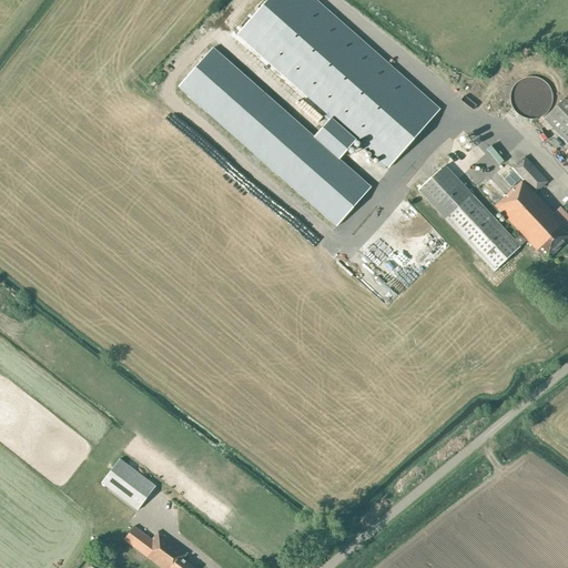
[(440,109),(316,0),(266,0),(236,34),(331,118),(355,140),(387,169),(440,109)]
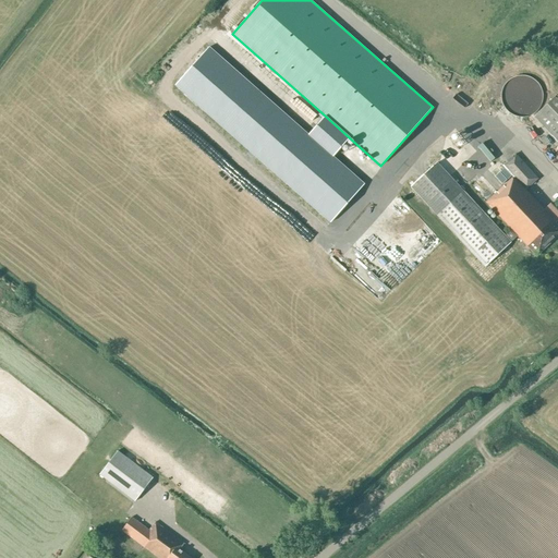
[(306,135),(208,48),(176,86),(330,223),(363,185),(331,157),(349,137),(325,116),(306,135)]
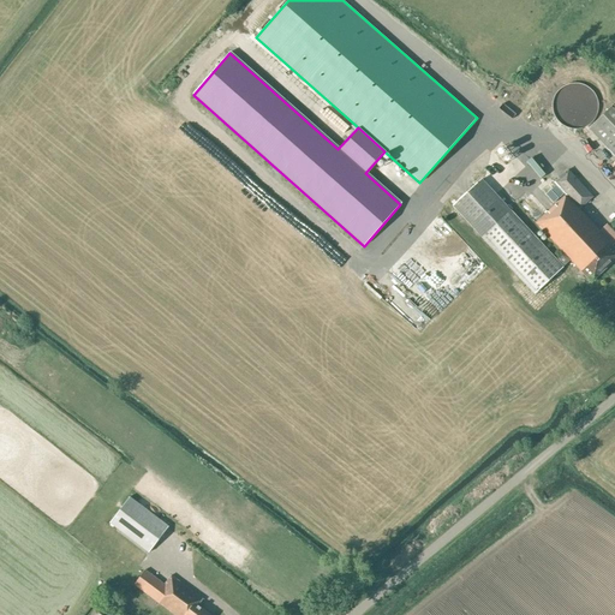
[(554,113),(556,119),(560,124),(566,127),(572,130),(579,130),(585,127),(590,124),(595,119),(597,113),(598,107),(597,100),(595,94),(590,89),(585,85),(579,84),(572,84),(566,85),(560,89),(556,94),(554,100),(553,107),(554,113)]
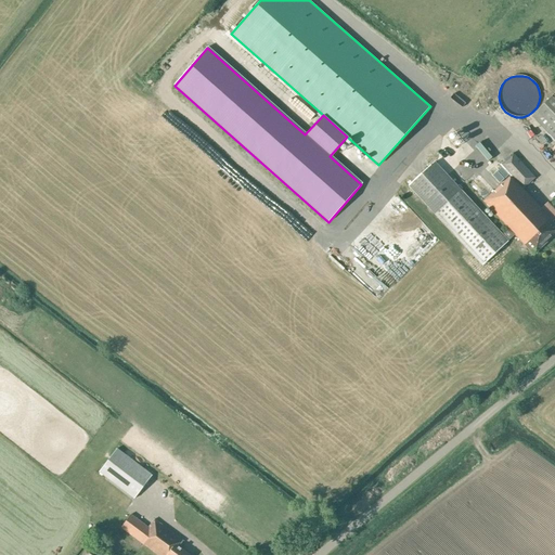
[(554,138),(554,101),(551,98),(532,115),(554,138)]
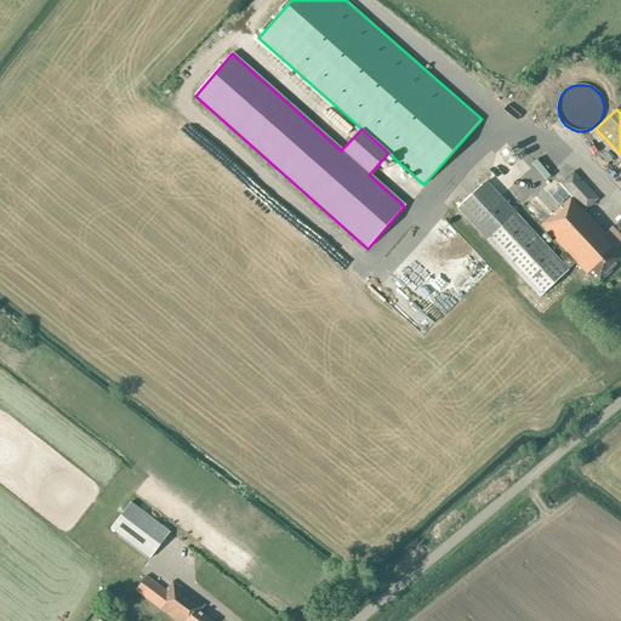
[(609,169),(620,181),(620,178),(620,160),(609,169)]
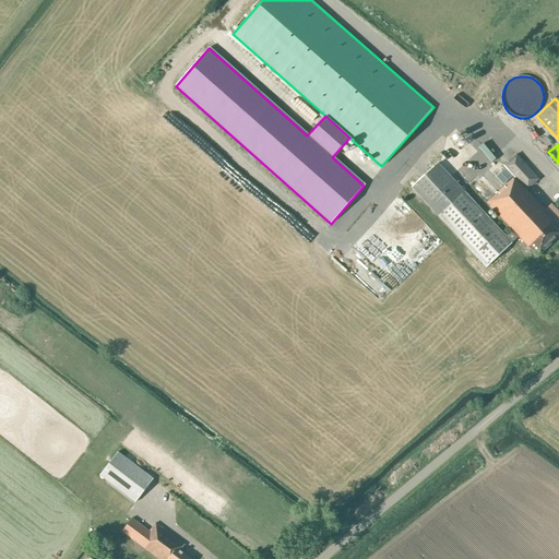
[(538,179),(516,155),(504,166),(499,161),(472,186),(513,230),(519,237),(536,256),(558,234),(558,225),(557,224),(558,221),(558,214),(550,205),(545,211),(526,190),(538,179)]
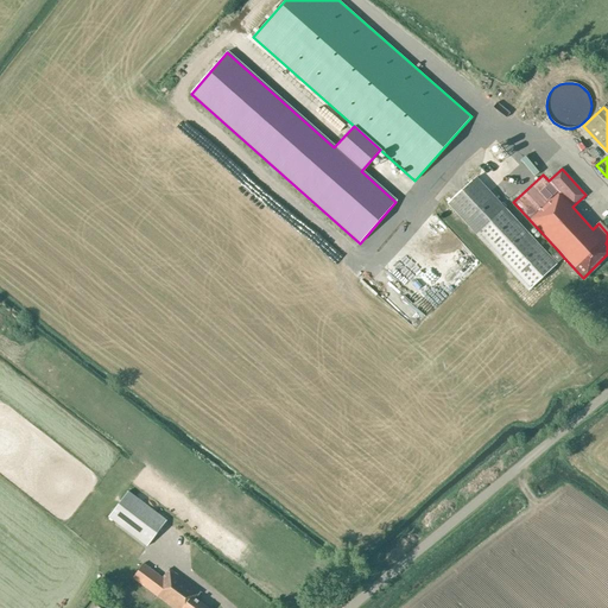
[(564,258),(558,251),(550,258),(505,209),(475,177),(447,203),(527,291),(564,258)]
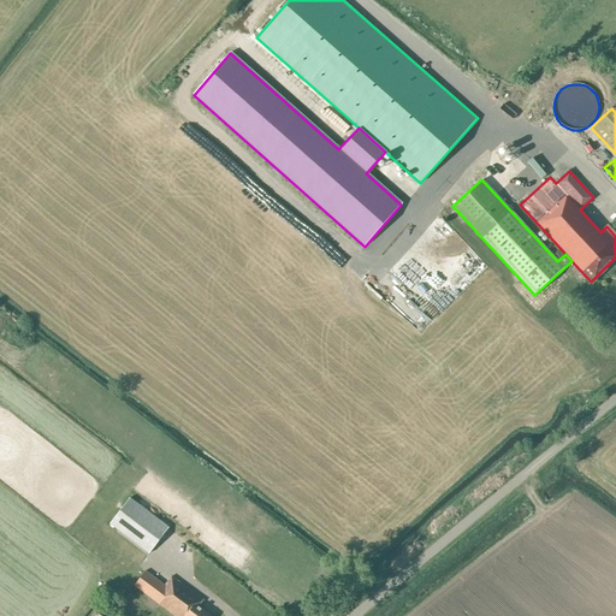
[(478,274),(485,268),(437,215),(428,223),(437,232),(439,231),(458,253),(452,258),(461,267),(467,261),(478,274)]
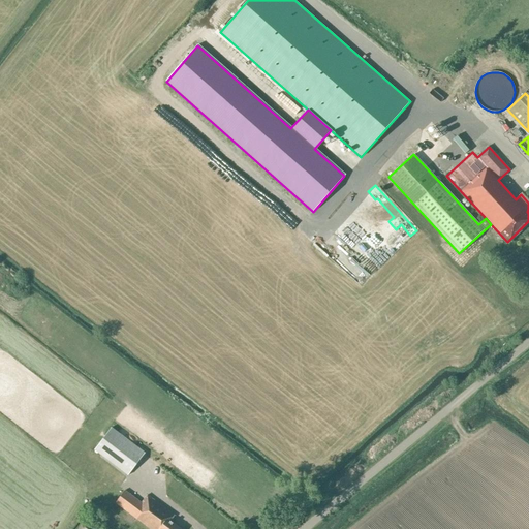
[(338,221),(331,229),(362,259),(361,262),(350,259),(342,268),(353,279),(362,281),(369,274),(370,270),(373,267),(374,262),(368,255),(378,258),(383,263),(396,250),(399,242),(384,238),(390,232),(396,239),(398,230),(395,230),(377,213),(371,212),(363,220),(361,228),(351,220),(344,227),(338,221)]
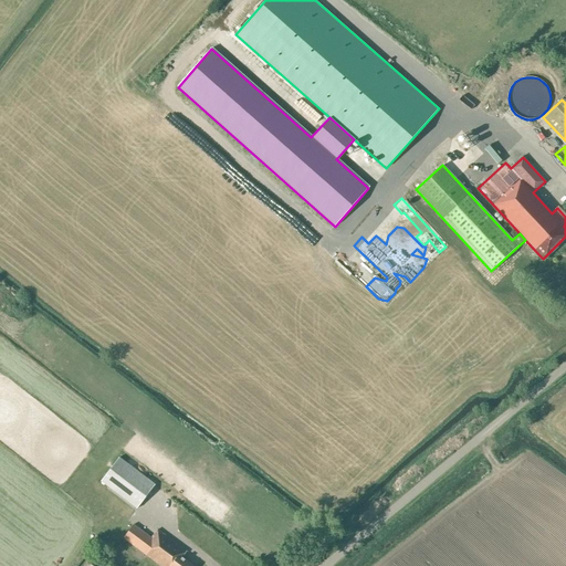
[(354,275),(366,266),(354,252),(343,260),(354,275)]
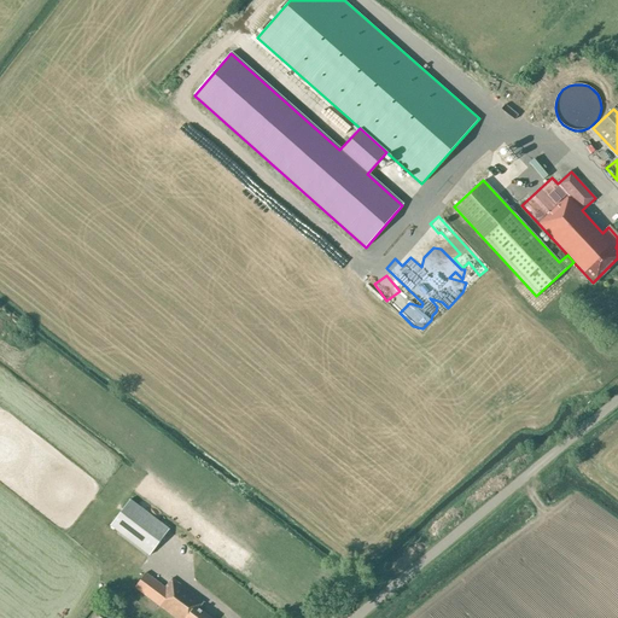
[(447,309),(439,322),(448,327),(455,314),(447,309)]
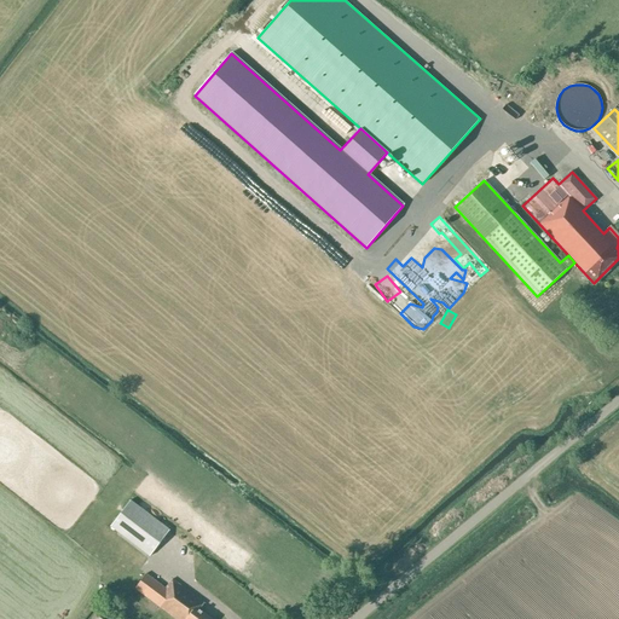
[(169,530),(131,502),(113,527),(151,555),(169,530)]
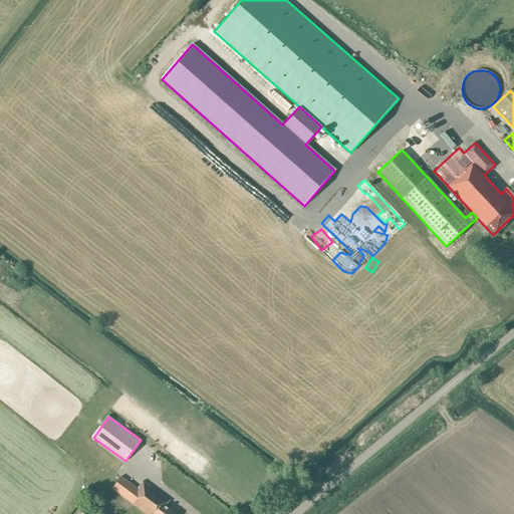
[(138,489),(120,477),(112,489),(146,513),(175,513),(165,506),(169,501),(143,482),(138,489)]
